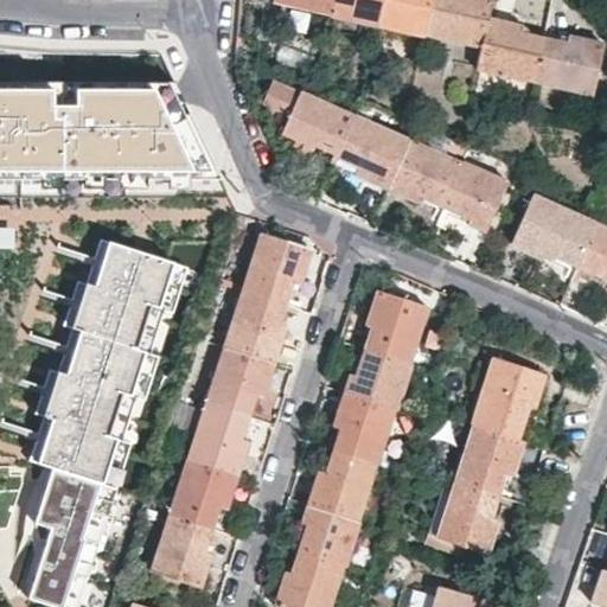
[(272,0),(331,13),(333,0),(272,0)]
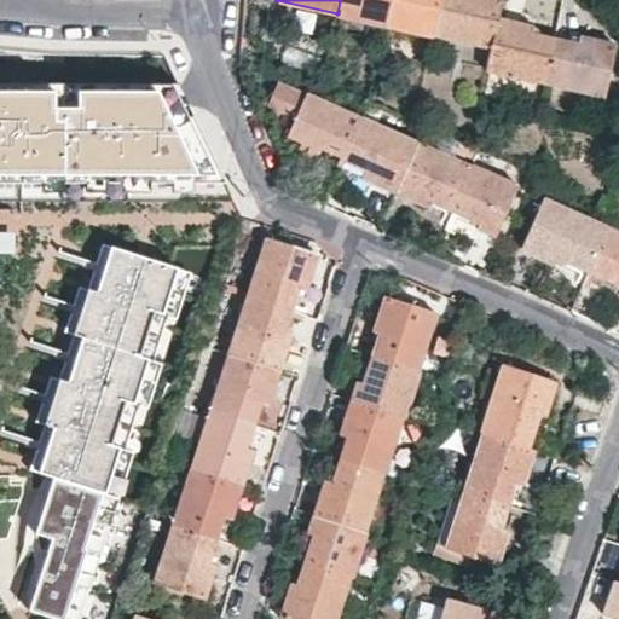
[(337,16),(383,27),(388,0),(340,0),(337,13),(337,16)]
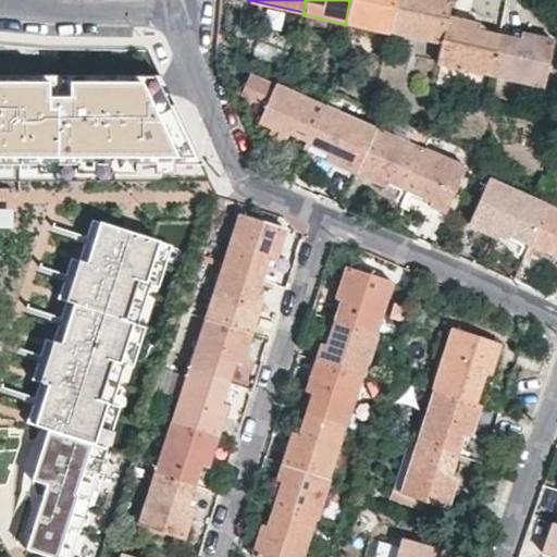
[(349,0),(345,24),(390,33),(391,29),(396,0),(349,0)]
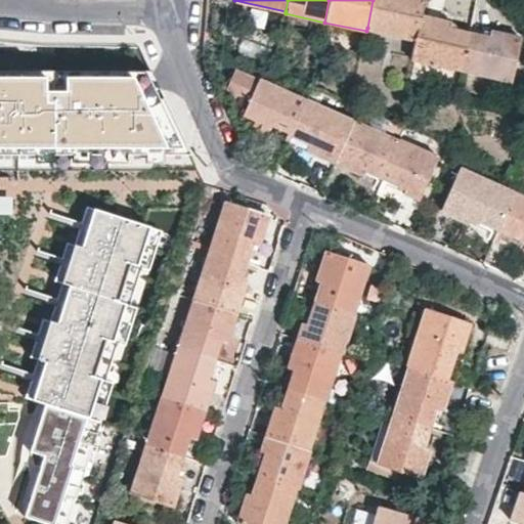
[(373,0),(367,28),(417,40),(422,16),(424,0),(373,0)]
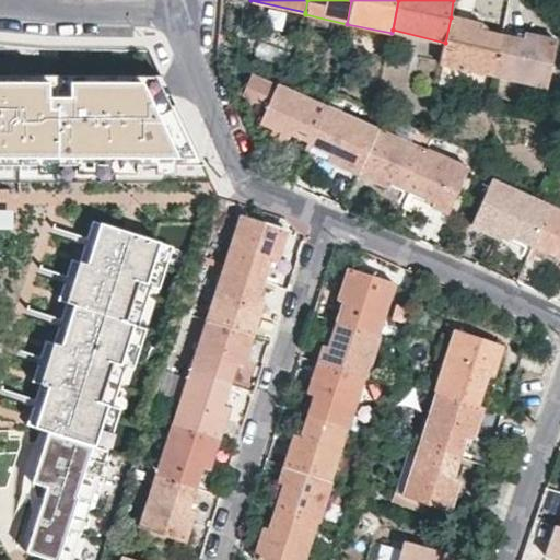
[(441,65),(493,77),(502,36),(482,32),(483,25),(451,18),(445,43),(441,65)]
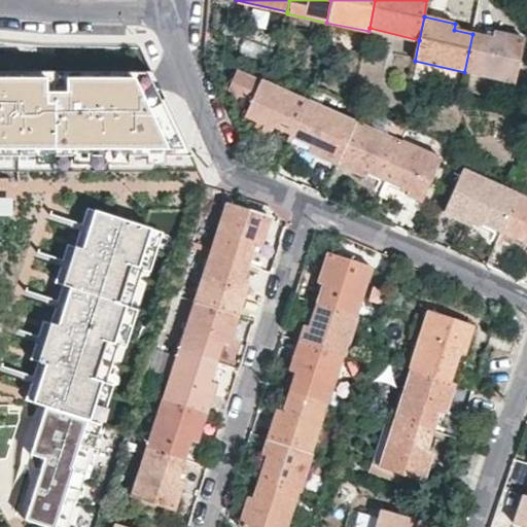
[(464,72),(516,83),(526,39),(493,32),(492,37),(472,34),(464,72)]
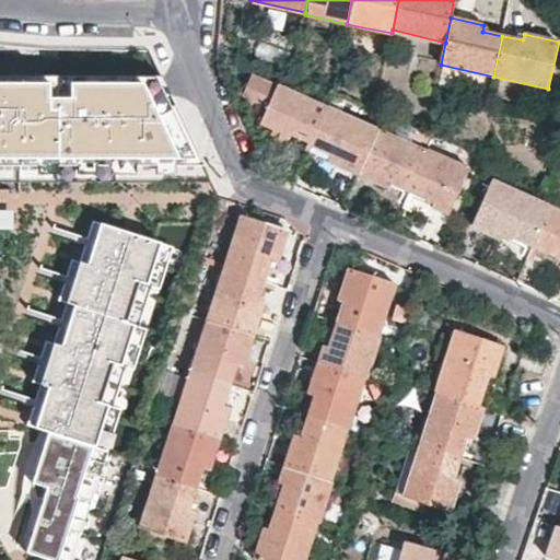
[(310,144),(327,107),(252,73),(238,98),(264,111),(258,121),(279,131),(276,138),(306,152),(310,144)]
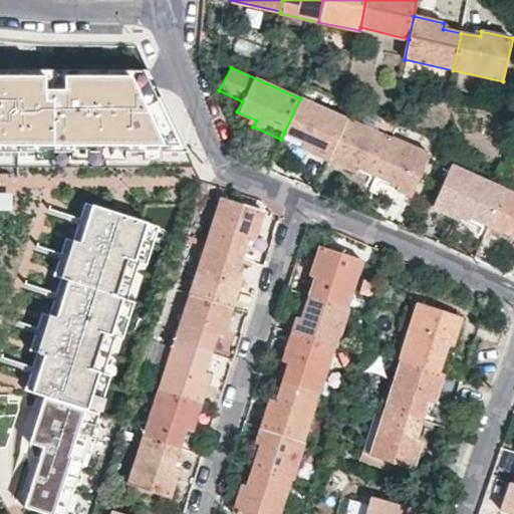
[(0,150),(165,148),(132,79),(0,79),(0,150)]
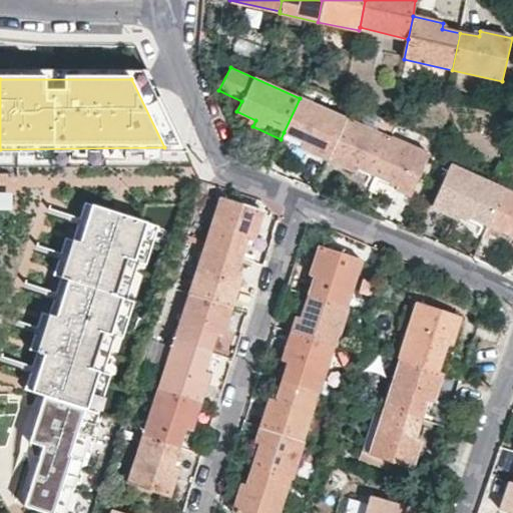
[(297,146),(325,158),(343,117),(300,98),(284,132),(300,140),(297,146)]
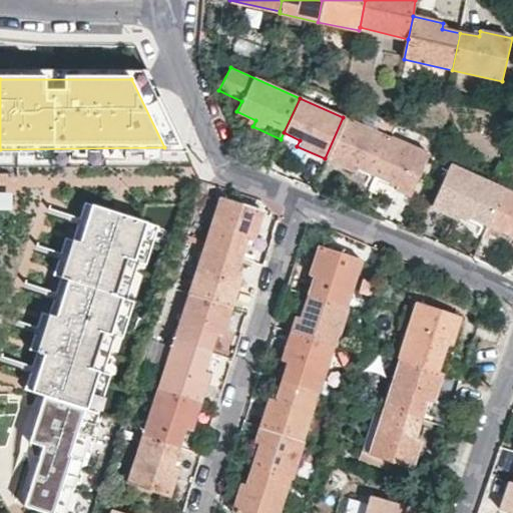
[(325,158),(353,170),(356,165),(375,173),(390,138),(343,117),(325,158)]
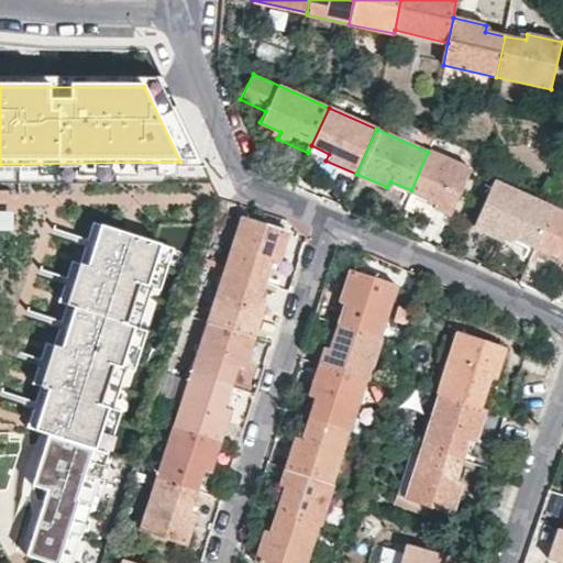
[(468,168),(429,151),(428,152),(411,190),(434,200),(432,207),(449,214),(468,168)]
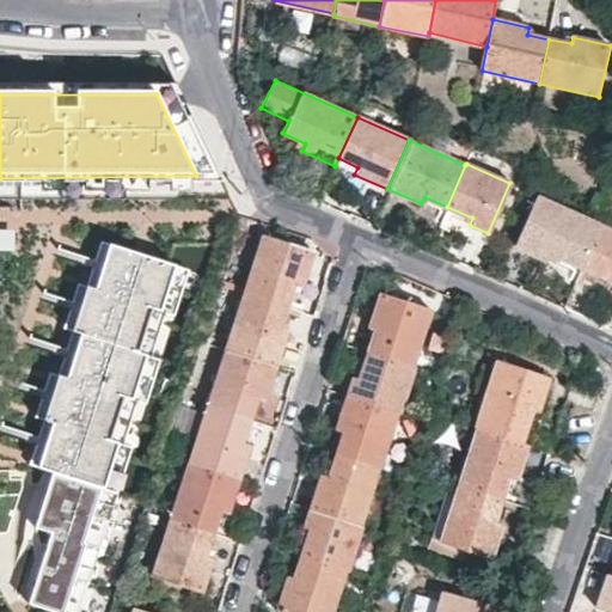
[(599,226),(533,196),(512,243),(546,258),(549,254),(580,267),(599,226)]
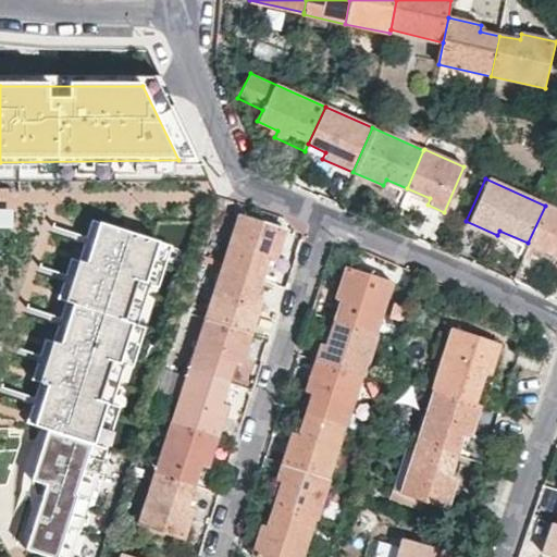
[(554,261),(556,262),(556,210),(545,206),(528,243),(555,256),(554,261)]
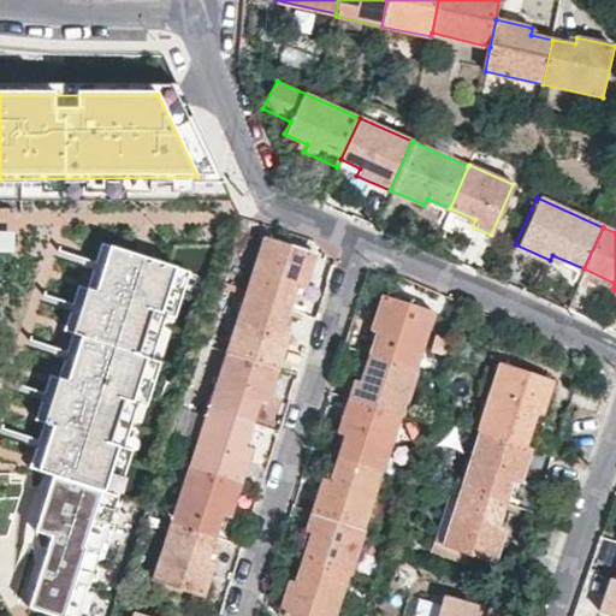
[(265,238),(246,296),(288,309),(295,286),(302,288),(312,254),(265,238)]
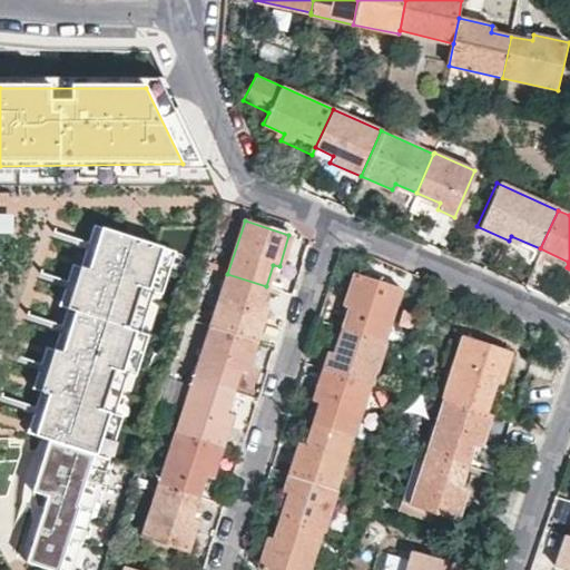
[(58,446),(107,461),(175,254),(101,231),(88,273),(79,267),(68,307),(77,311),(62,353),(53,349),(42,392),(50,393),(33,439),(58,446)]
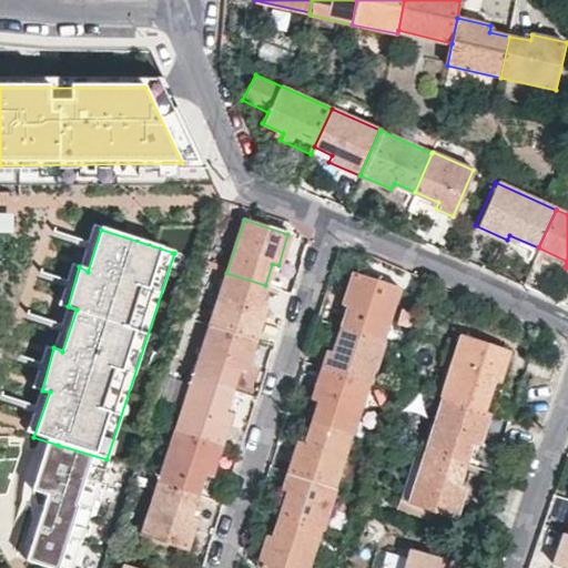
[(341,305),(348,308),(342,327),(381,340),(397,287),(352,272),(341,305)]
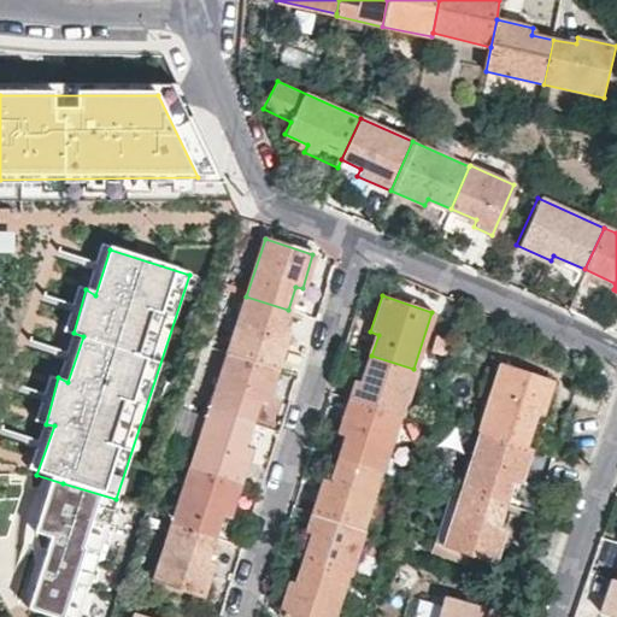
[(277,369),(288,335),(281,331),(288,310),(246,297),(227,351),(277,369)]
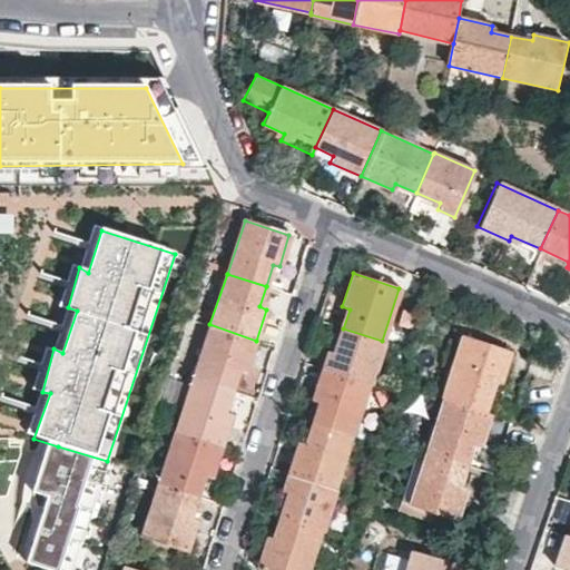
[(232,391),(239,369),(245,371),(256,341),(209,324),(193,377),(232,391)]
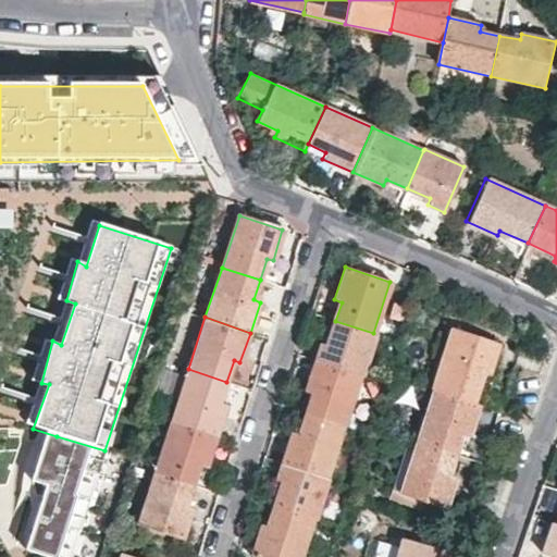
[(373,333),(335,321),(326,345),(320,344),(313,361),(360,376),(362,376),(375,334),(373,333)]
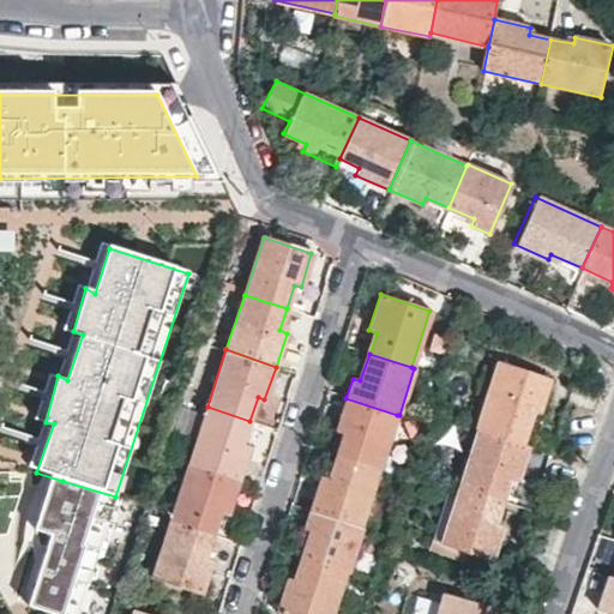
[(498,361),(475,428),(477,429),(521,443),(531,409),(537,411),(548,378),(498,361)]
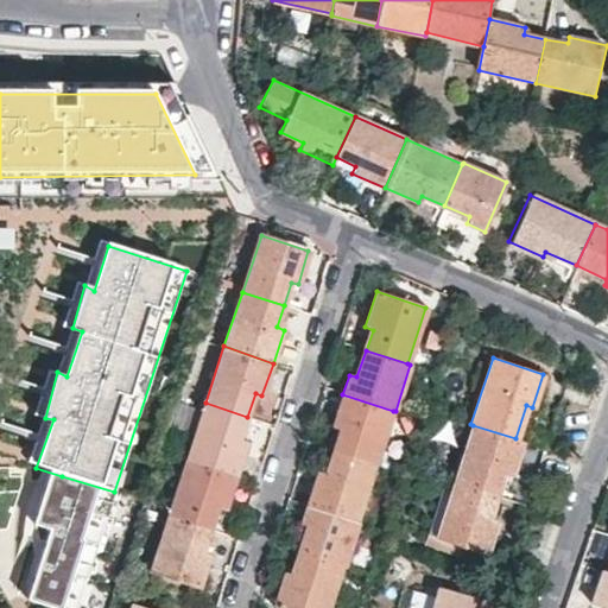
[(336,415),(344,417),(333,451),(374,464),(393,411),(342,394),(336,415)]
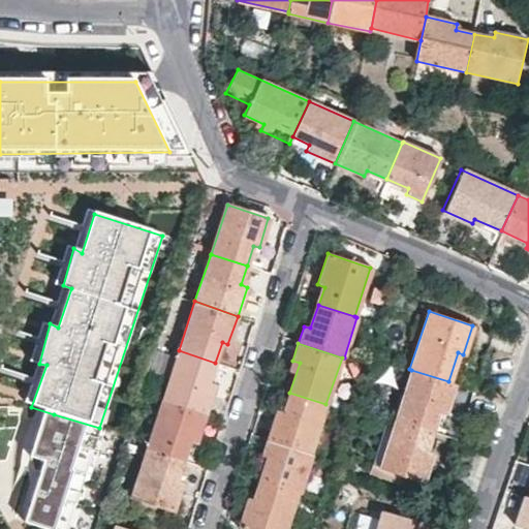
[(206,413),(215,383),(209,380),(215,363),(179,350),(162,399),(206,413)]
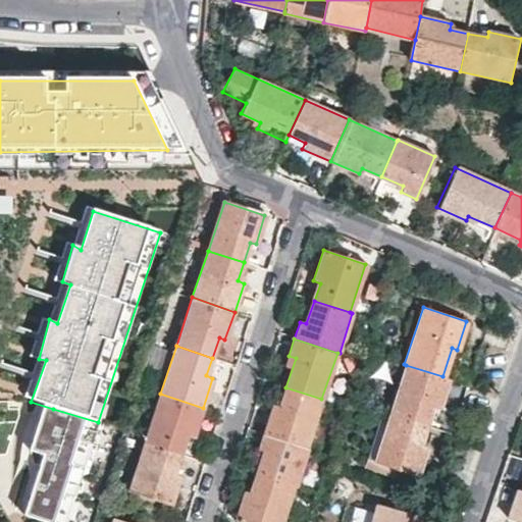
[(406,365),(390,414),(427,425),(433,406),(438,408),(449,378),(442,376),(406,365)]
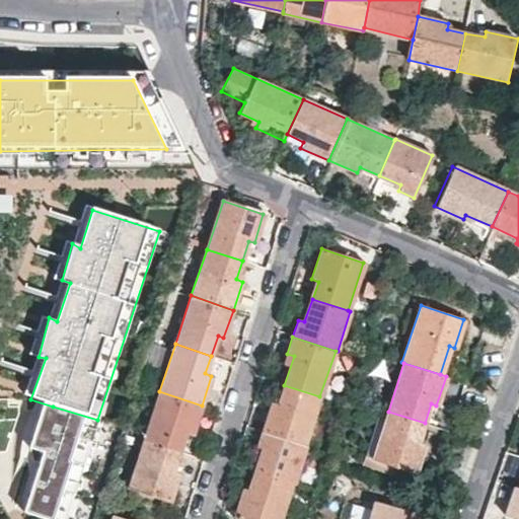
[(319,396),(284,385),(279,403),(272,401),(262,432),(304,446),(319,396)]
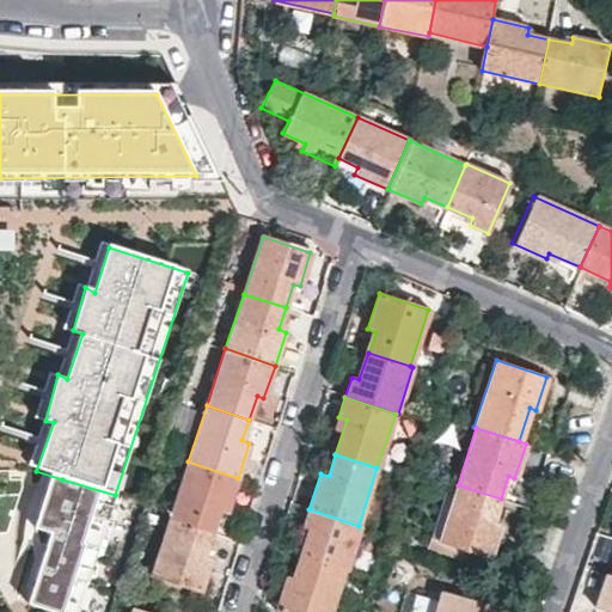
[(226,513),(238,478),(188,461),(170,518),(213,532),(219,510),(226,513)]
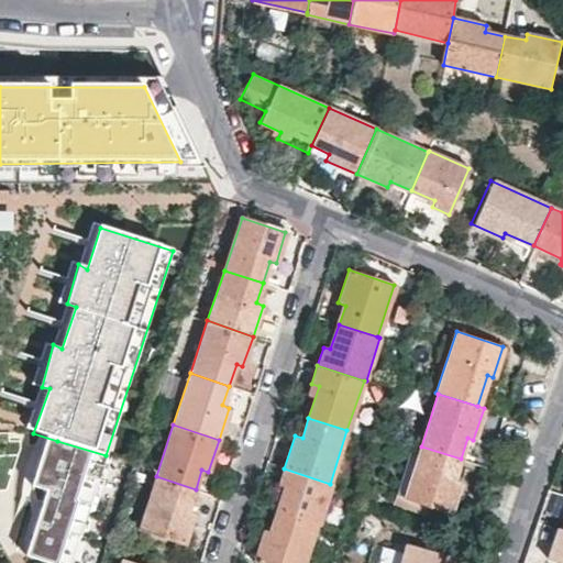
[(72,562),(106,455),(57,441),(43,487),(55,490),(35,556),(54,562),(72,562)]
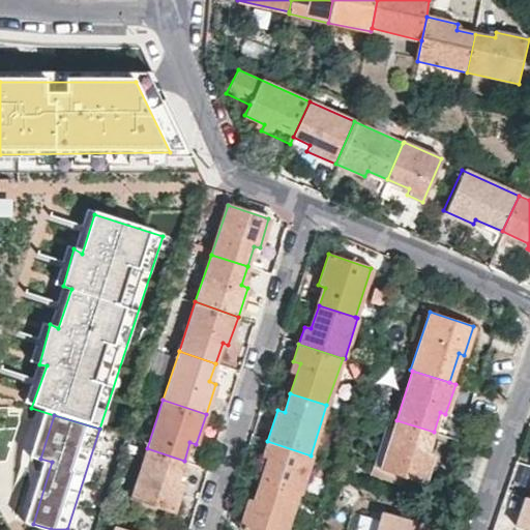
[(396,420),(380,471),(422,484),(434,453),(427,450),(434,432),(396,420)]
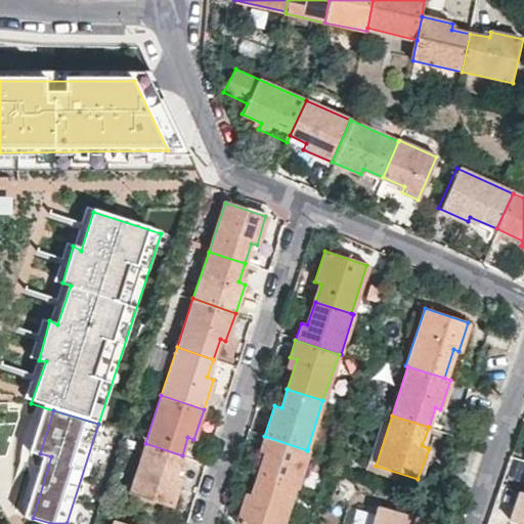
[(259,452),(265,453),(258,477),(294,489),(297,490),(309,451),(307,450),(264,436),(259,452)]
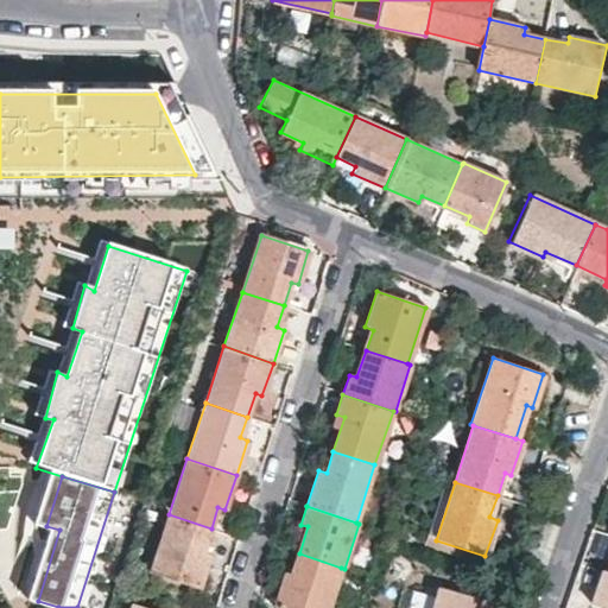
[(203,550),(211,529),(169,514),(150,571),(198,589),(211,553),(203,550)]
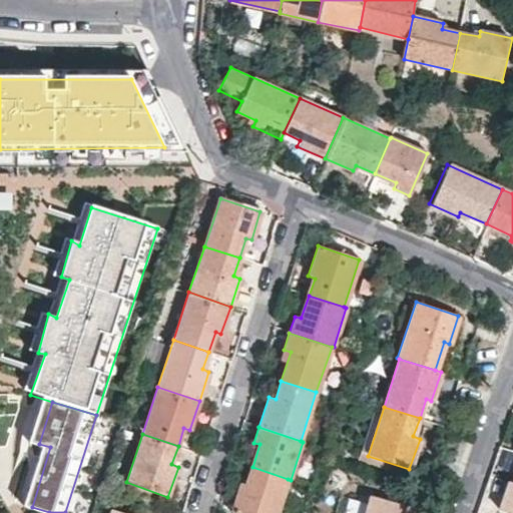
[(277,512),(288,479),(252,467),(247,484),(240,482),(231,512),(277,512)]
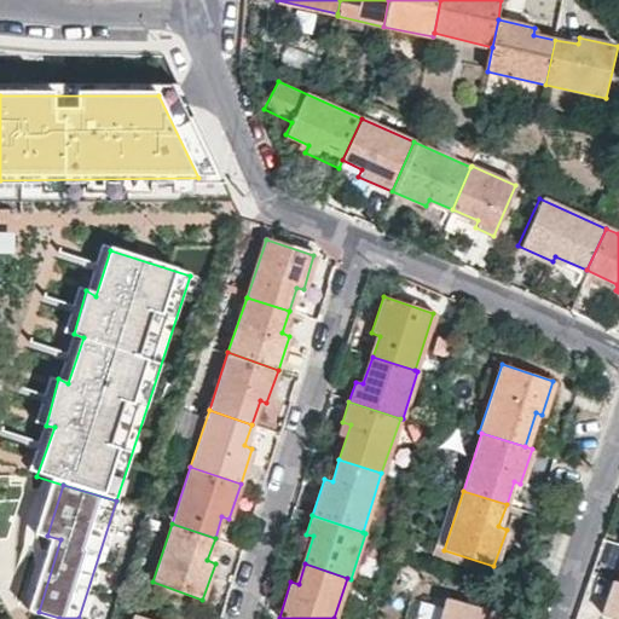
[(618,618),(618,582),(613,582),(602,614),(618,618)]
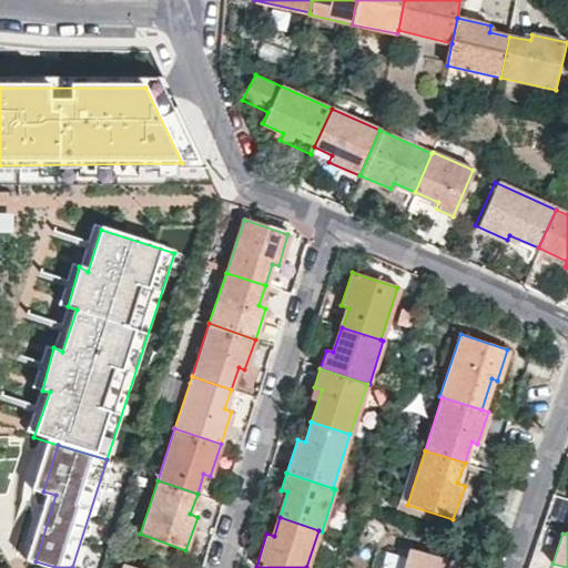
[(392,567),(394,551),(381,549),(378,567),(392,567)]
